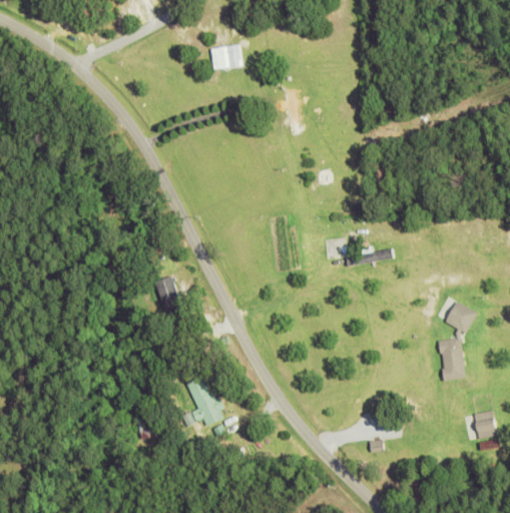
[(211,46),(238,44),(240,65),(213,68),(211,46)]
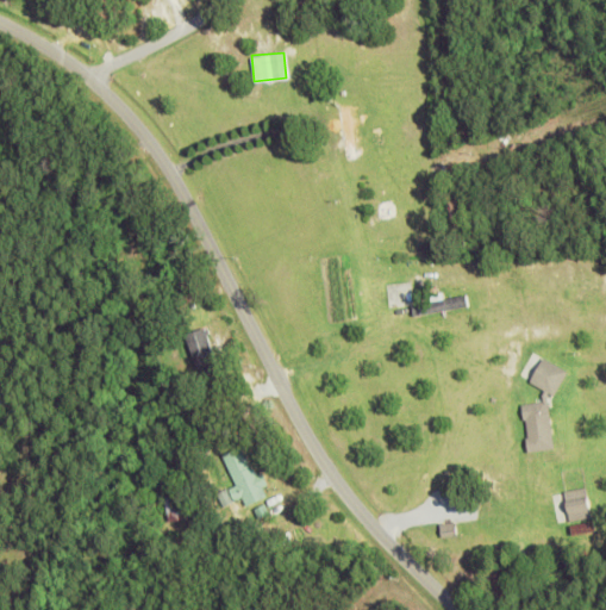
[(429,302),(411,305),(412,316),(466,306),(464,294),(442,299),(441,292),(428,294),(429,302)]
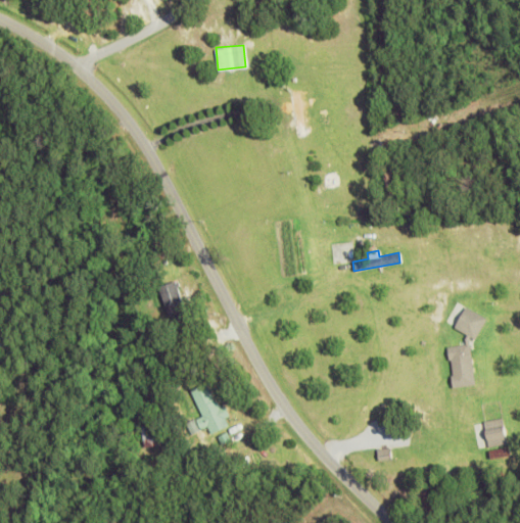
[(178,282),(180,286),(177,287),(190,321),(174,327),(158,287),(175,281),(176,283),(178,282)]
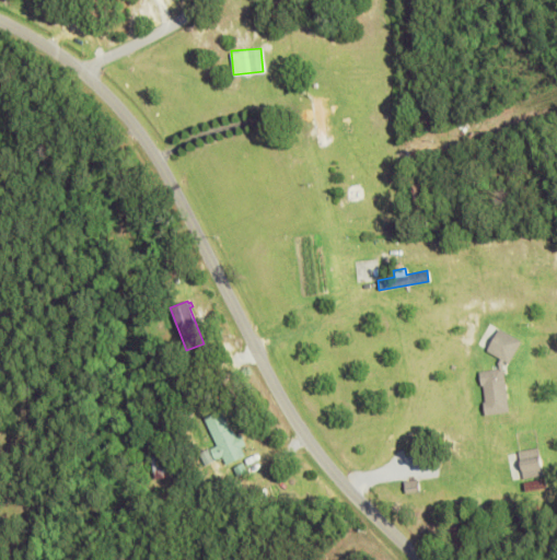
[(499,328),(521,341),(509,363),(503,361),(502,362),(509,412),(485,416),(483,403),(485,403),(484,386),(480,386),(479,371),(498,370),(498,362),(500,359),(476,345),(488,324),(498,329),(499,328)]
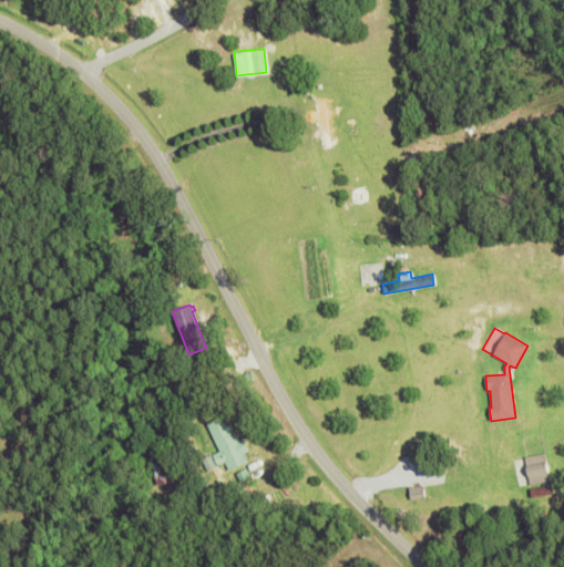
[(235,433),(238,442),(243,440),(248,452),(244,454),(247,461),(228,470),(224,462),(218,465),(213,454),(219,451),(206,424),(223,415),(233,434),(235,433)]
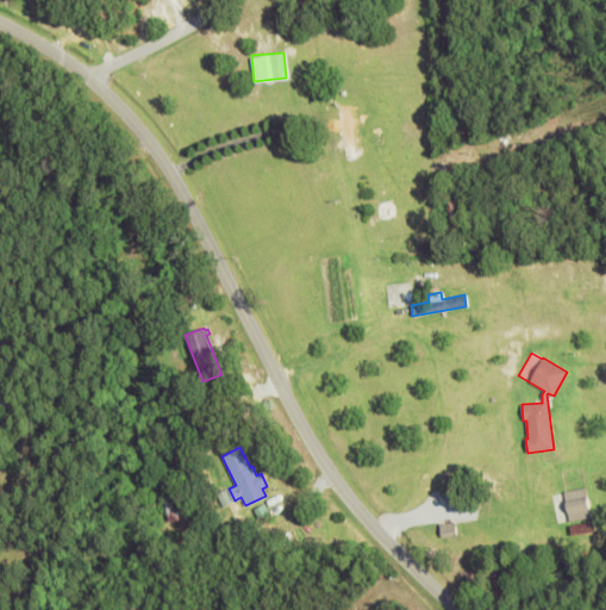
[(263,449),(270,447),(276,460),(269,462),(263,449)]
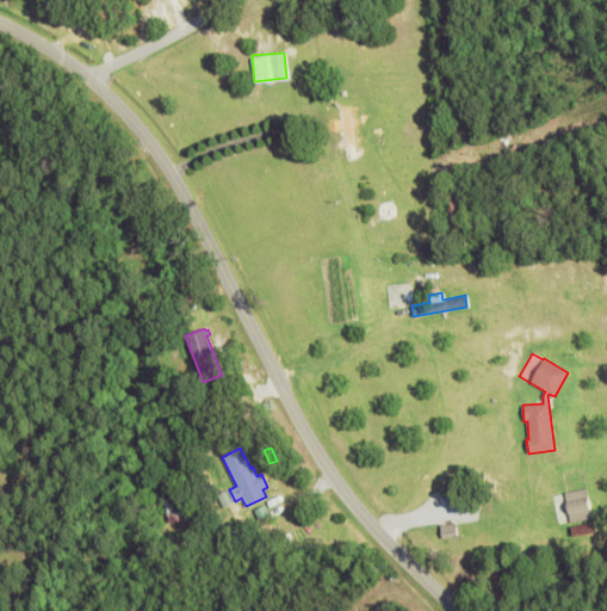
[(280,495),(278,491),(277,491),(273,483),(274,482),(272,477),(278,475),(286,493),(280,495)]
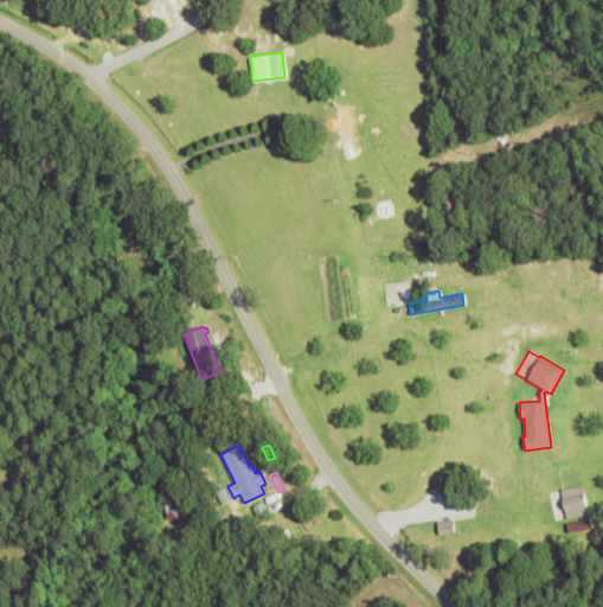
[(183,491),(186,517),(167,519),(162,485),(171,484),(172,492),(183,491)]
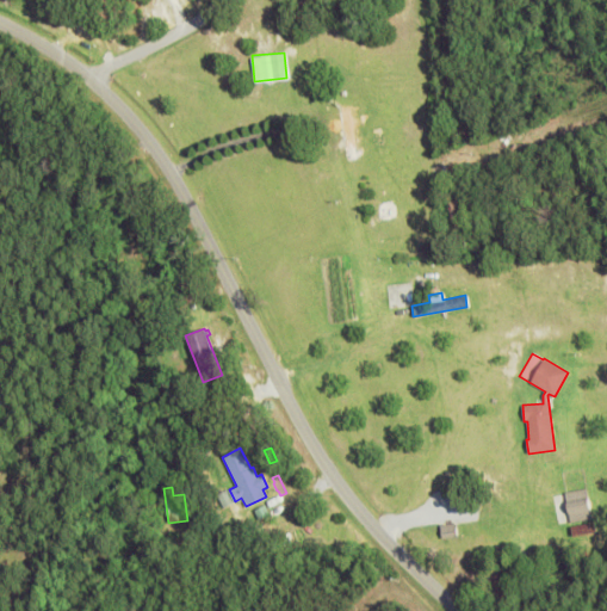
[(563,493),(584,488),(590,518),(570,523),(563,493)]
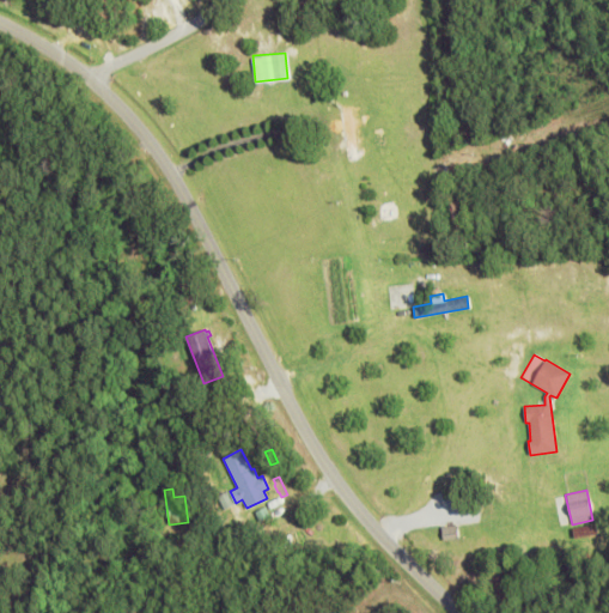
[(275,503),(290,495),(292,499),(278,508),(275,503)]
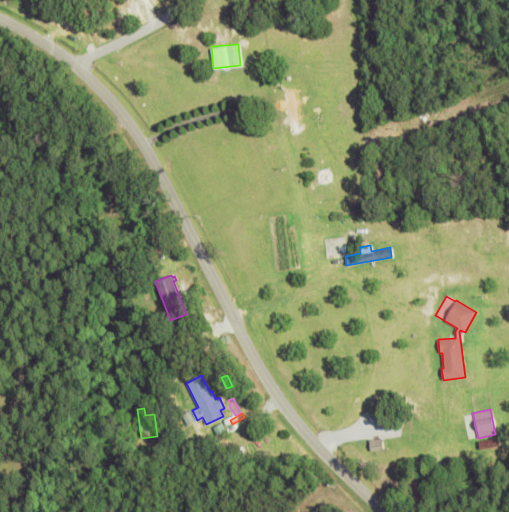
[(383,445),(383,449),(381,449),(382,450),(370,451),(369,439),(381,439),(381,445),(383,445)]
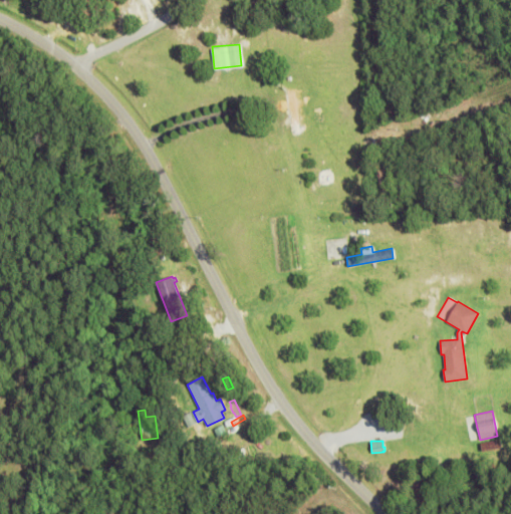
[(480,442),(499,441),(500,449),(481,451),(480,442)]
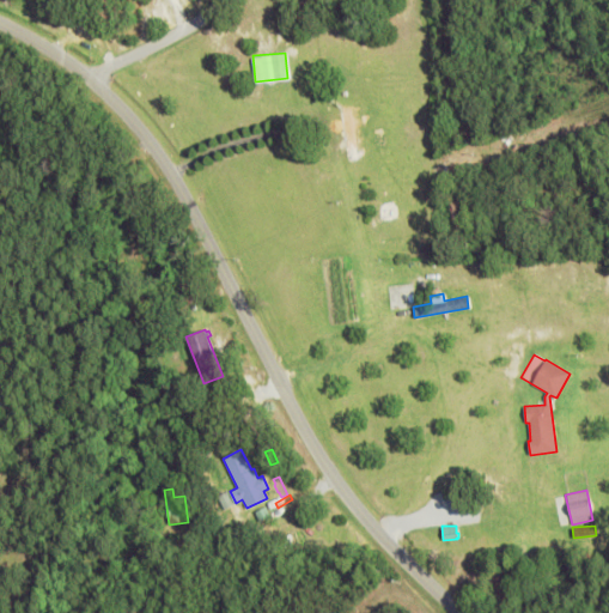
[(144,538),(145,527),(159,528),(159,539),(144,538)]
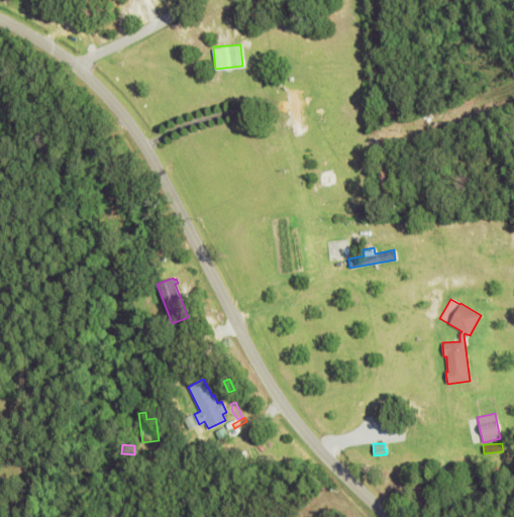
[(205,455),(211,453),(215,464),(209,467),(205,455)]
